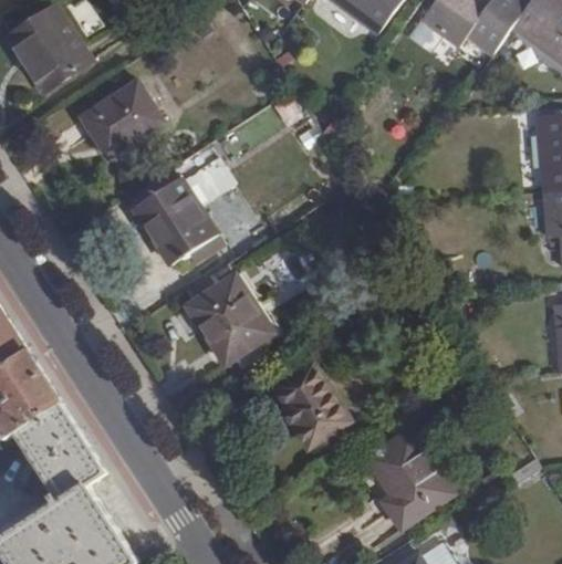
[(333,0),(376,32),(401,0),(333,0)]
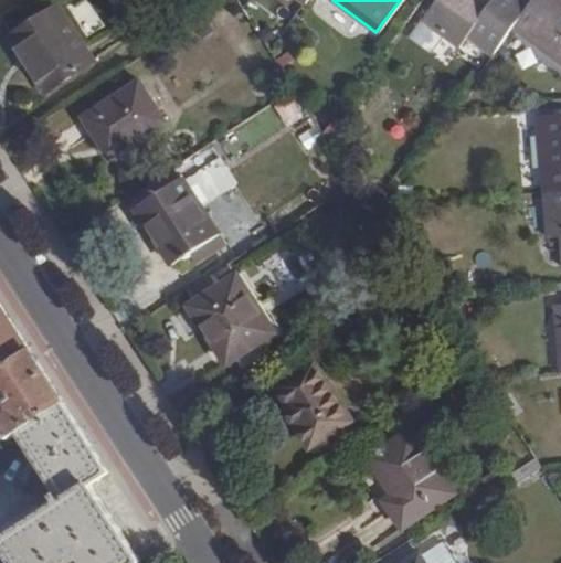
[(465,35),(488,53),(515,19),(528,0),(489,0),(486,4),(480,0),(433,0),(419,19),(456,48),(465,35)]
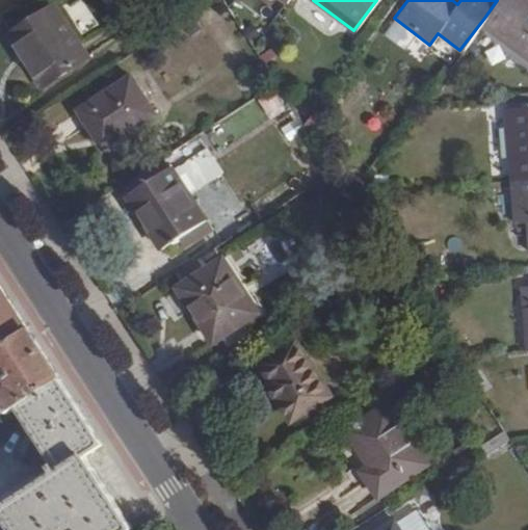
[(497,0),(484,18),(527,51),(527,2),(524,0),(497,0)]
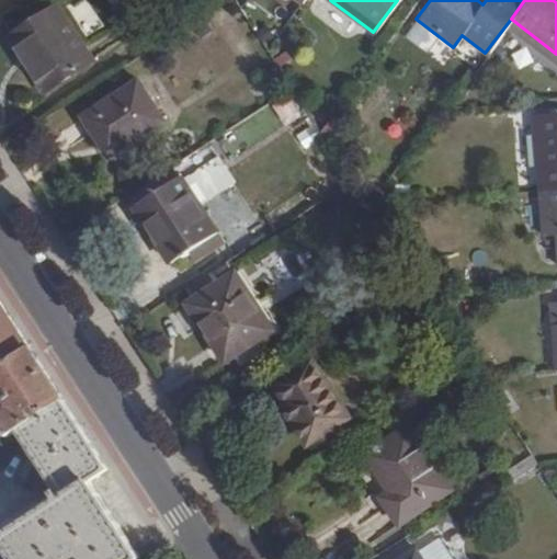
[(52,7),(10,34),(26,60),(23,63),(42,91),(89,61),(52,7)]
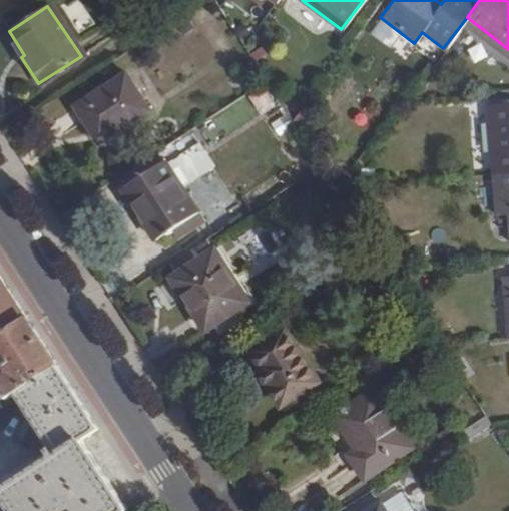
[(122,72),(71,105),(80,120),(90,115),(103,136),(145,109),(122,72)]
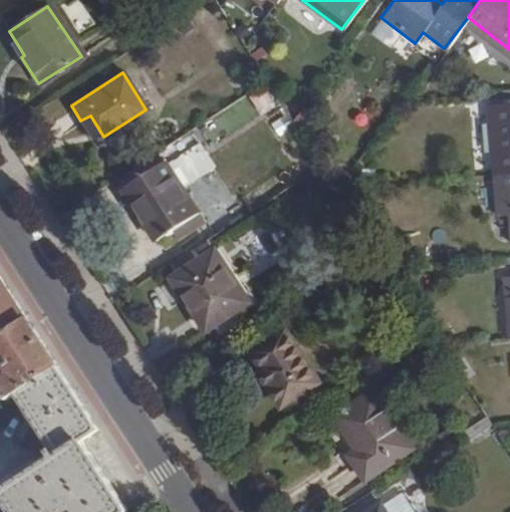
[(491,174),(509,172),(509,100),(486,102),(491,174)]
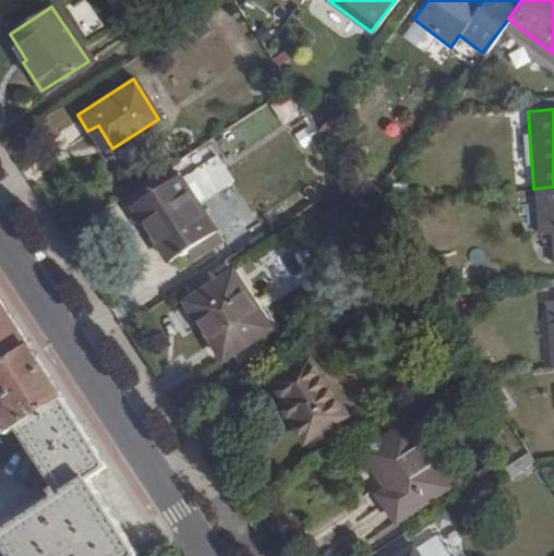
[(211,154),(177,177),(192,198),(225,177),(211,154)]
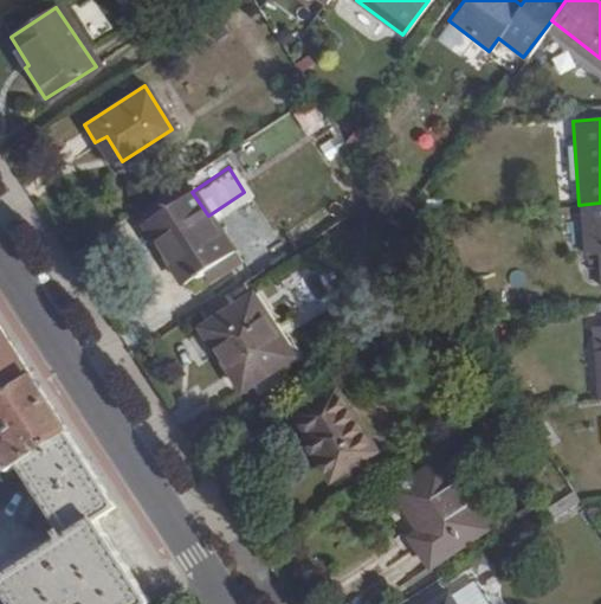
[(191,191),(142,222),(180,282),(194,275),(195,277),(204,274),(207,282),(231,264),(225,256),(231,251),(208,216),(192,192),(191,191)]
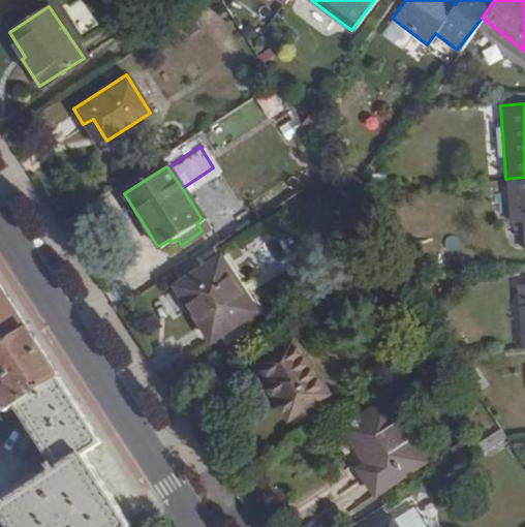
[(524,177),(505,179),(508,220),(523,220),(524,250),(524,249),(524,177)]
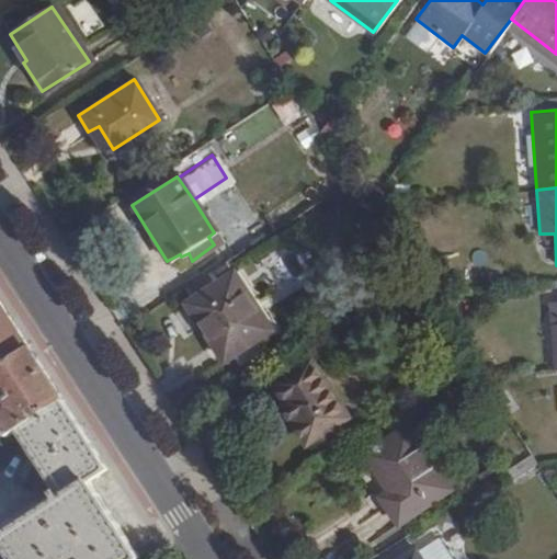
[(217,281),(208,270),(182,286),(190,298),(217,281)]
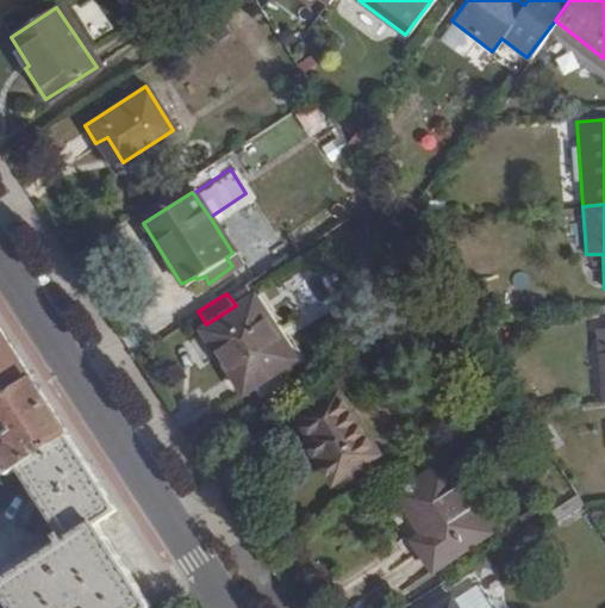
[(253,295),(236,305),(206,324),(220,347),(216,352),(242,391),(253,385),(257,395),(285,378),(279,366),(293,357),(253,295)]
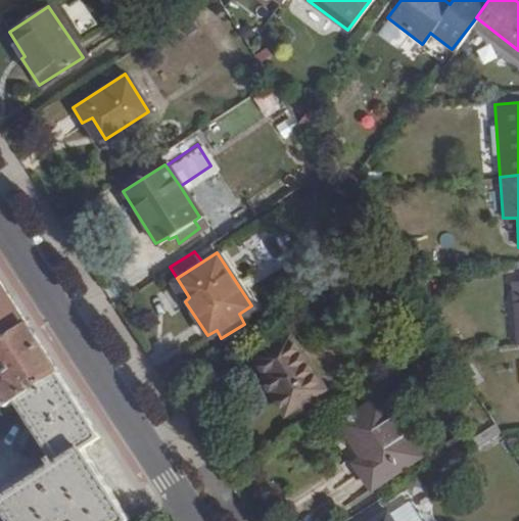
[(0,335),(22,321),(0,287),(0,335)]
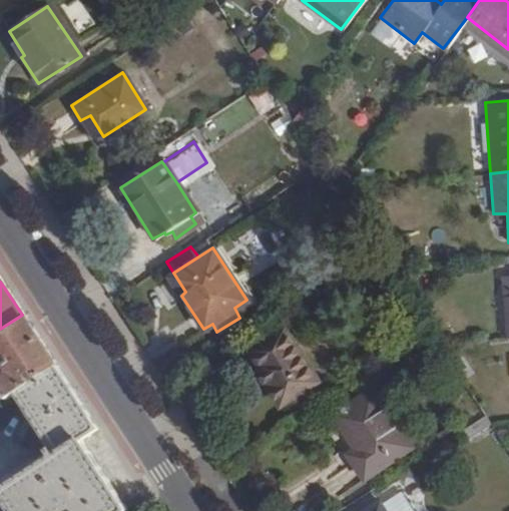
[(0,387),(6,396),(16,389),(54,364),(22,315),(0,329),(0,355),(1,354),(11,370),(0,377),(0,387)]
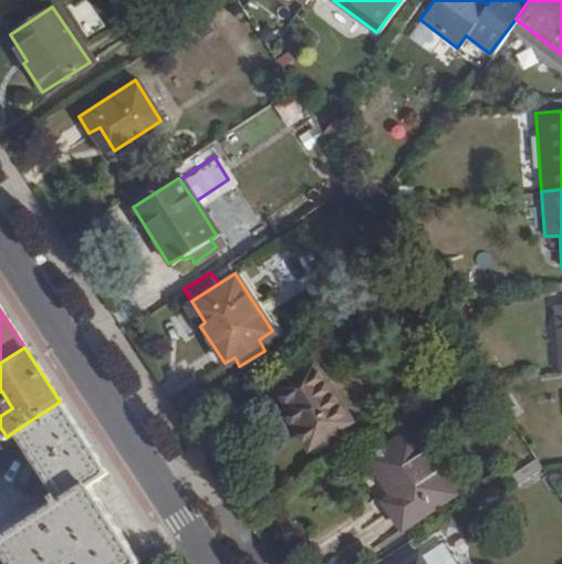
[(280,407),(305,447),(351,418),(312,362),(273,385),(284,405),(280,407)]
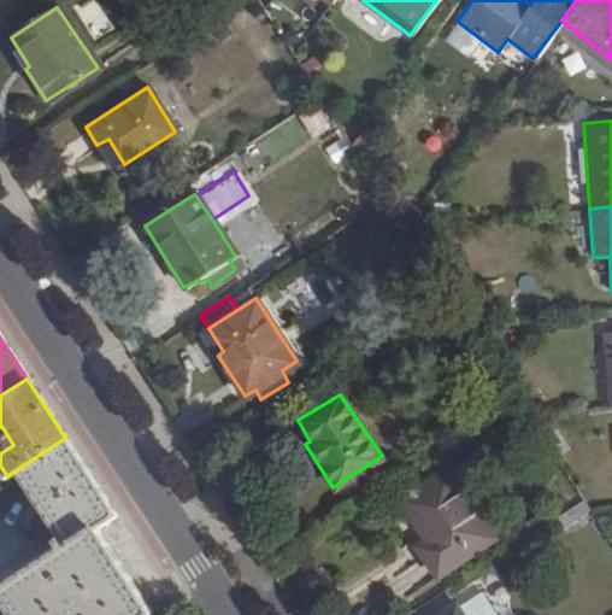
[(94,526),(115,514),(65,438),(19,468),(65,536),(62,539),(65,545),(53,554),(52,551),(39,560),(40,562),(0,590),(16,614),(148,614),(153,613),(94,526)]
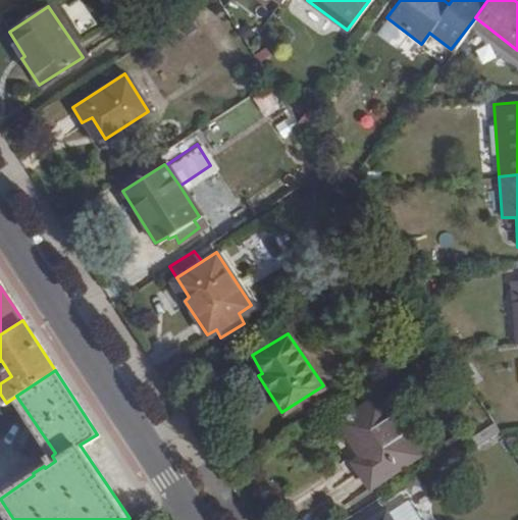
[(369,484),(417,454),(379,395),(339,421),(361,455),(366,462),(358,468),(369,484)]
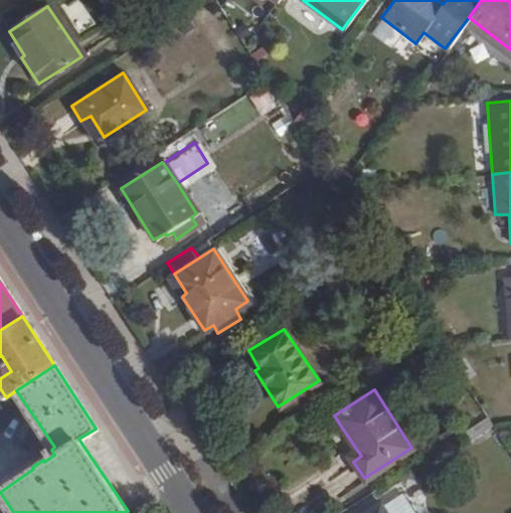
[(484,417),(465,424),(471,440),(490,433),(484,417)]
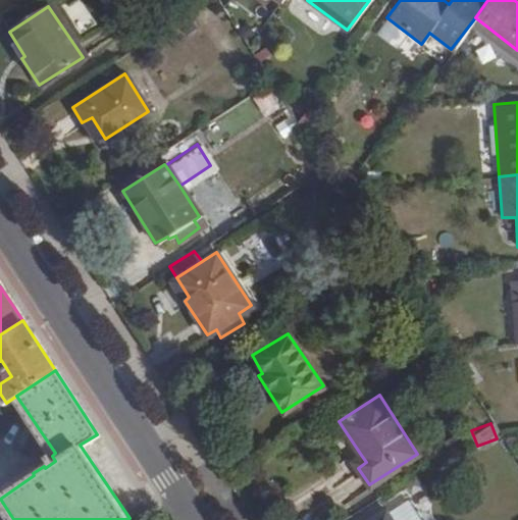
[(361,455),(353,460),(358,468),(366,462),(361,455)]
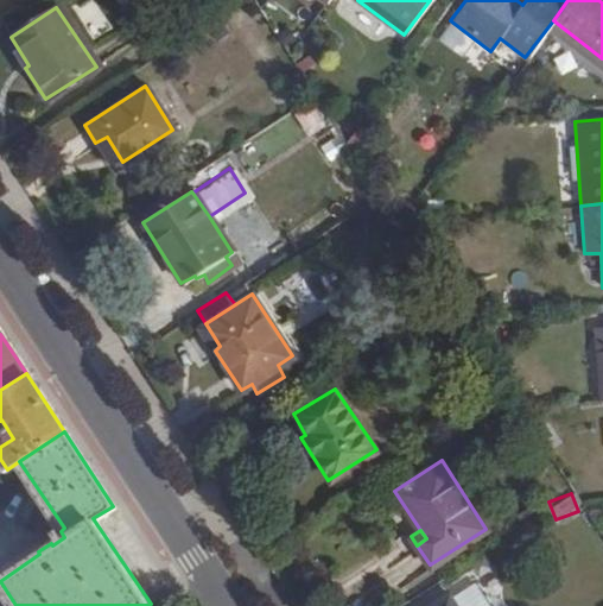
[(455,605),(445,591),(421,605),(455,605)]
